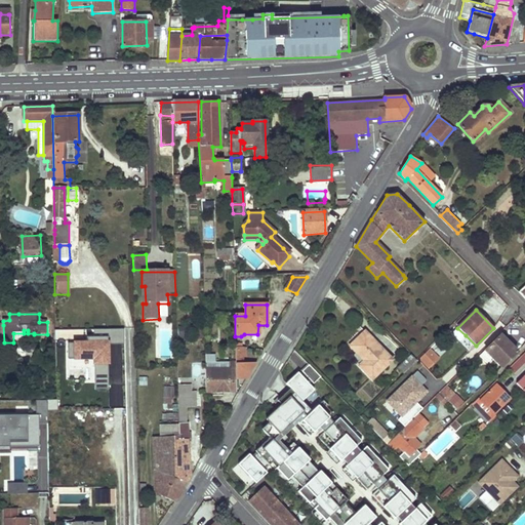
[(453,332),(461,339),(466,335),(457,328),(453,332)]
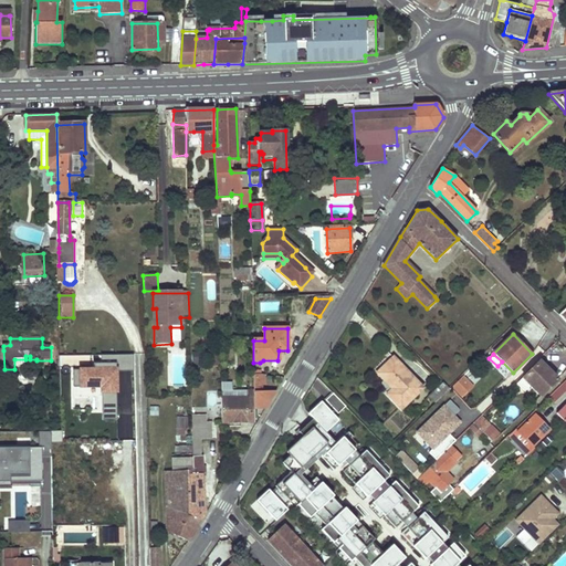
[(71,367),(71,408),(91,408),(91,398),(101,398),(101,419),(117,420),(118,373),(134,373),(134,356),(95,355),(95,367),(71,367)]
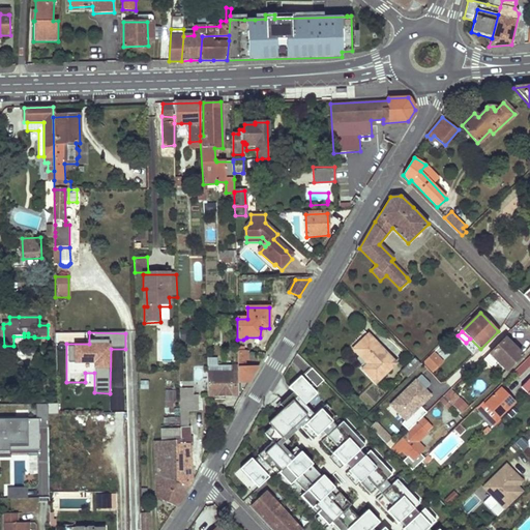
[(376,382),(395,363),(369,334),(353,349),(367,364),(362,369),(376,382)]
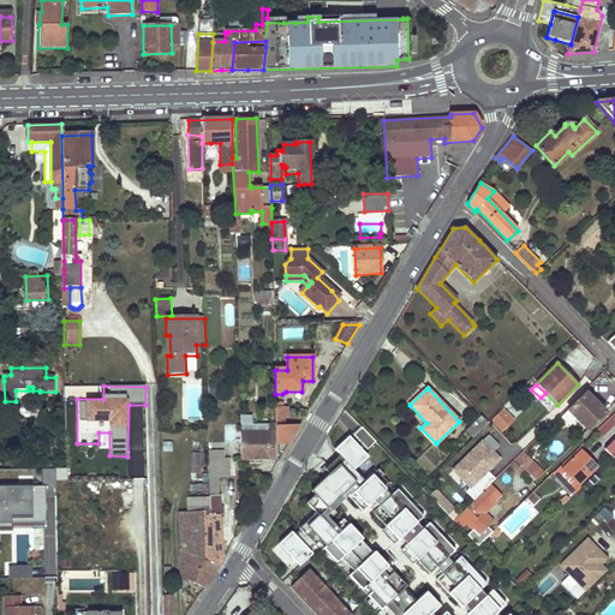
[(587,430),(605,413),(586,393),(568,410),(577,419),(587,430)]
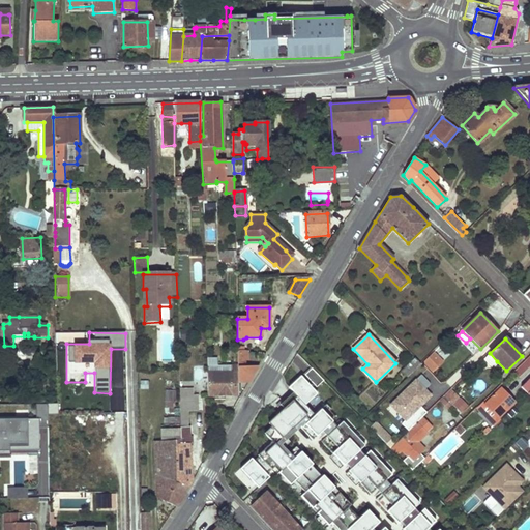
[(244,350),(241,350),(241,348),(237,348),(238,366),(238,373),(238,383),(242,383),(248,383),(258,366),(244,367),(244,350)]
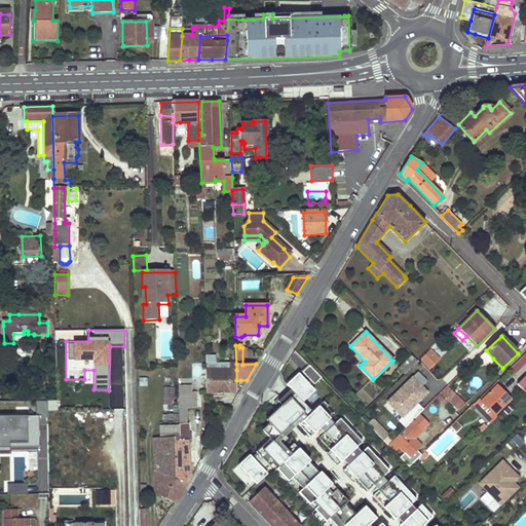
[(429,349),(422,357),(430,365),(427,368),(429,369),(440,360),(429,349)]
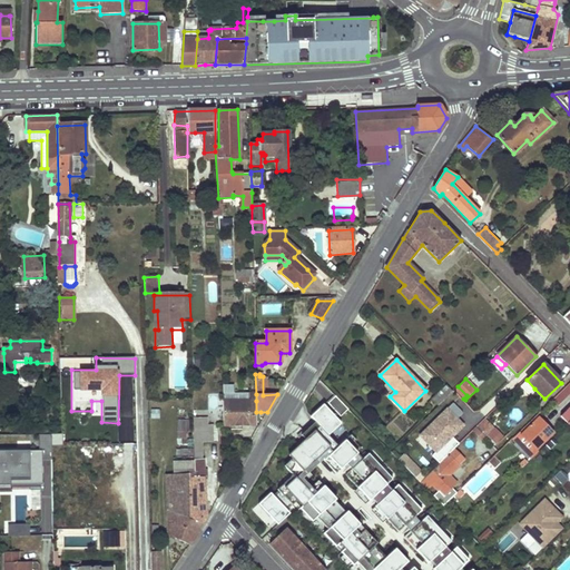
[(534,389),(527,380),(520,386),(528,394),(534,389)]
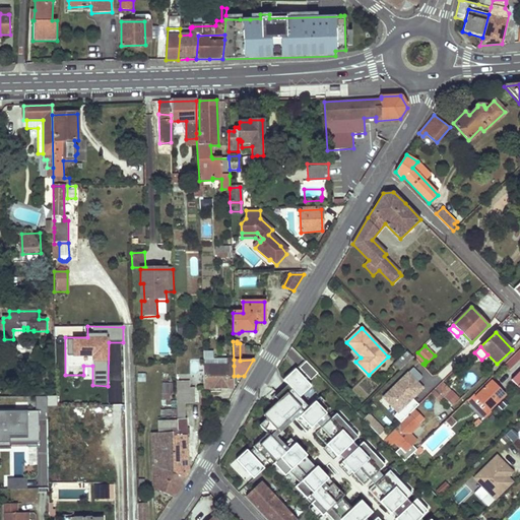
[(519,348),(503,365),(509,371),(519,360),(519,348)]
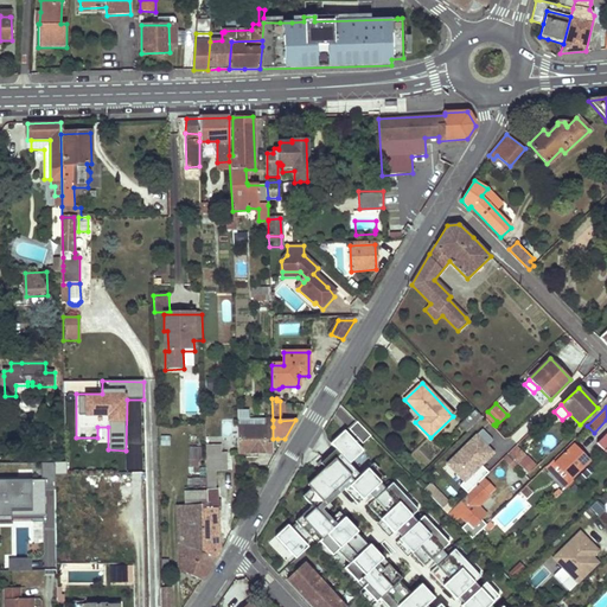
[(459,426),(466,432),(467,432),(481,417),(474,410),(459,426)]
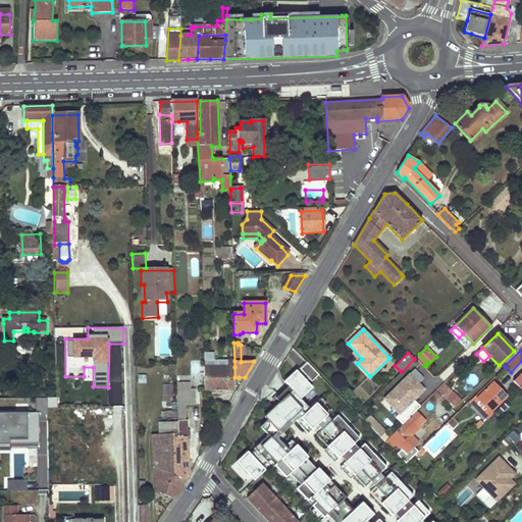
[(419,354),(416,357),(424,365),(427,362),(419,354)]
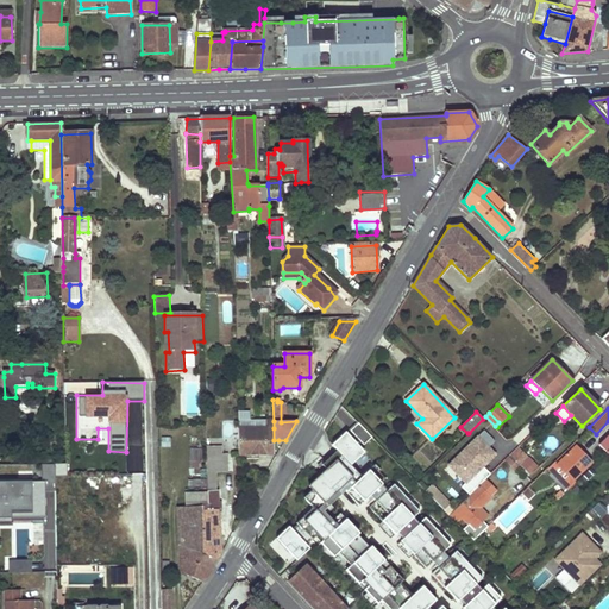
[(251,428),(250,419),(238,420),(238,428),(251,428)]
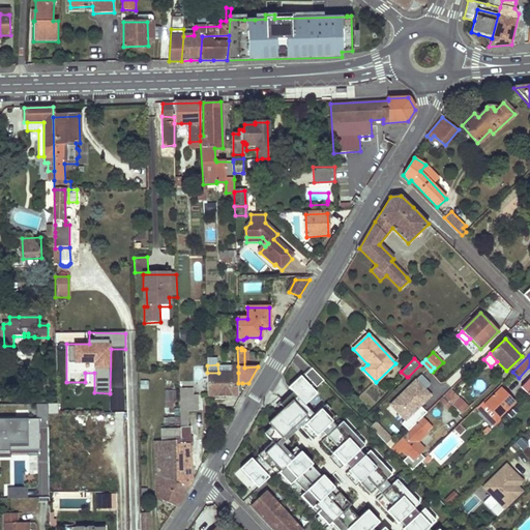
[(208,396),(238,395),(238,391),(238,383),(238,373),(233,373),(218,373),(207,373),(208,396)]
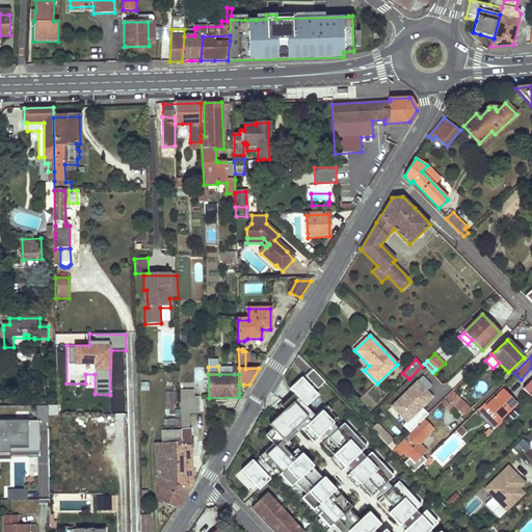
[(431,386),(422,376),(417,381),(426,391),(431,386)]
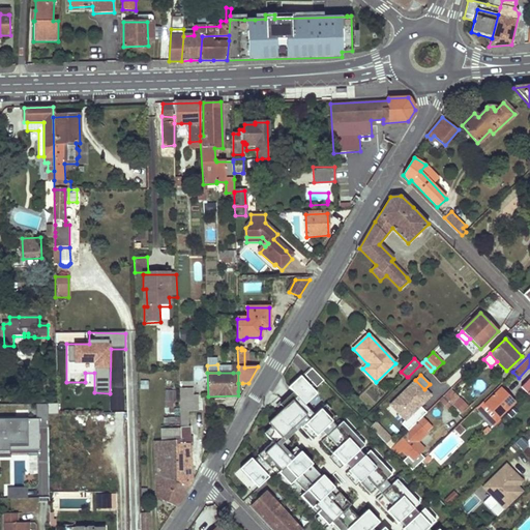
[(300,376),(289,387),(293,392),(280,405),(287,412),(291,416),(293,414),(301,422),(298,425),(299,428),(312,440),(324,429),(331,422),(332,421),(326,415),(331,410),(326,404),(315,415),(304,405),(317,393),(300,376)]
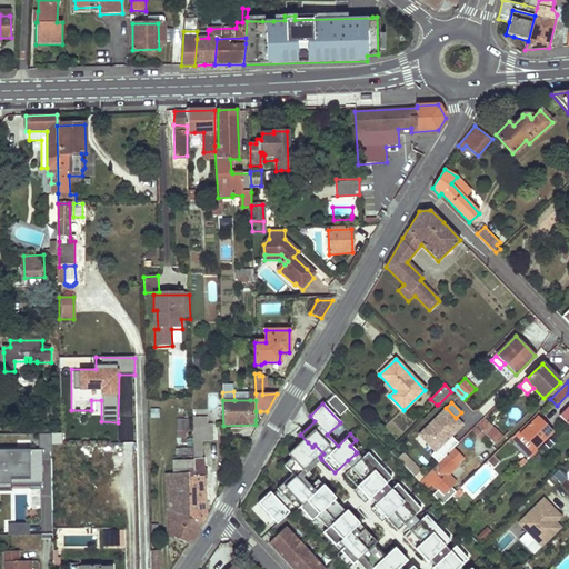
[(205,407),(192,407),(192,417),(206,417),(205,407)]
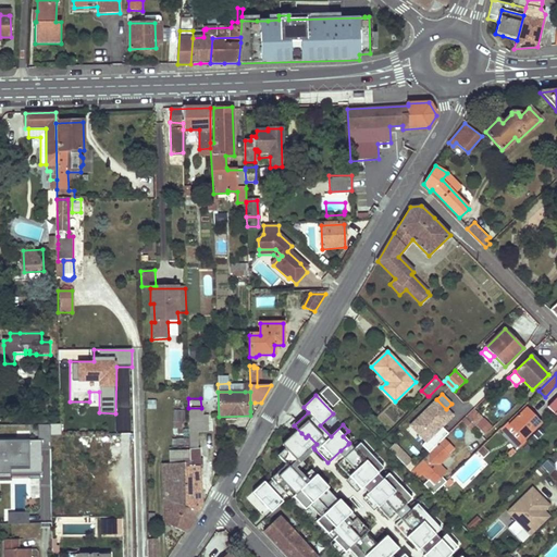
[(477,404),(471,398),(460,407),(466,413),(477,404)]
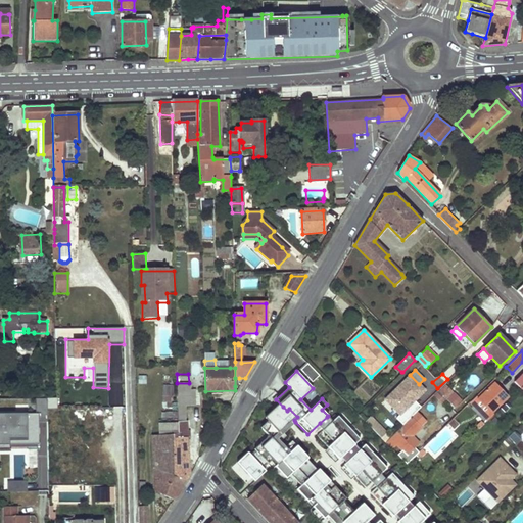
[(522,374),(514,383),(520,389),(521,388),(522,386),(522,374)]
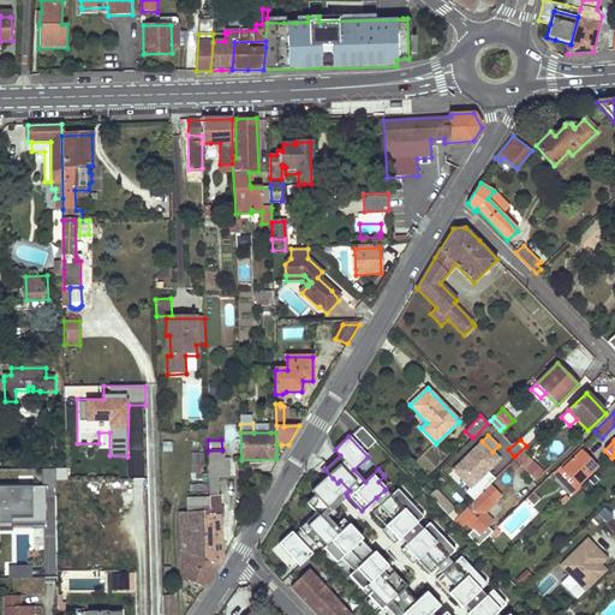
[(482,441),(460,463),(469,470),(469,472),(461,479),(470,488),(466,493),(473,500),(494,479),(487,471),(499,459),(482,441)]
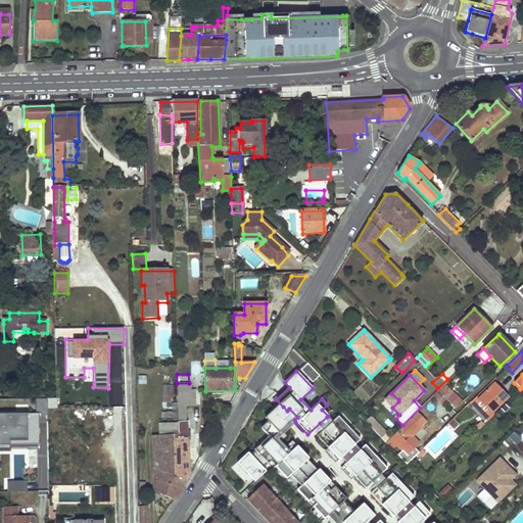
[(190,390),(190,383),(189,383),(177,383),(177,407),(185,406),(196,406),(195,390),(190,390)]
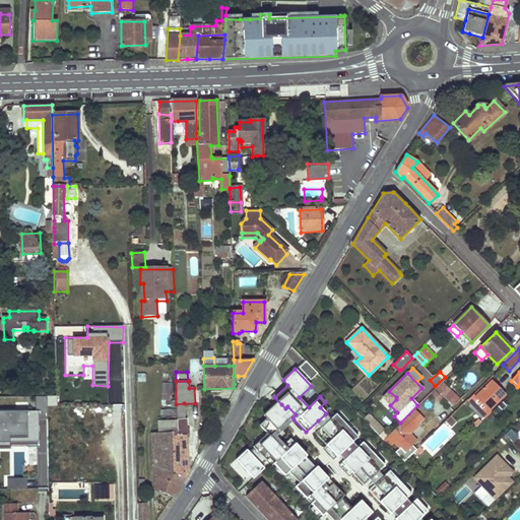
[(451,390),(443,381),(437,387),(445,396),(451,390)]
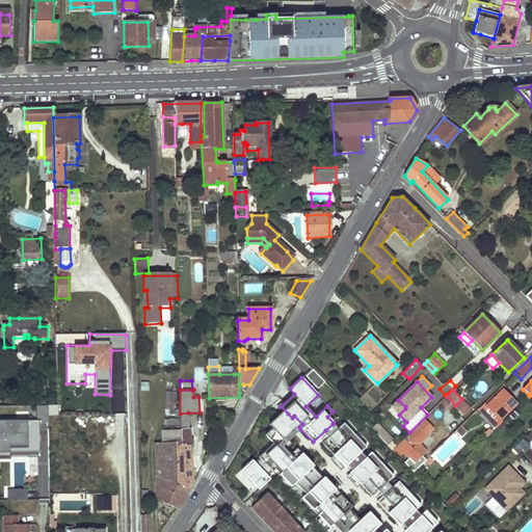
[(500,420),(515,404),(503,391),(486,406),(500,420)]
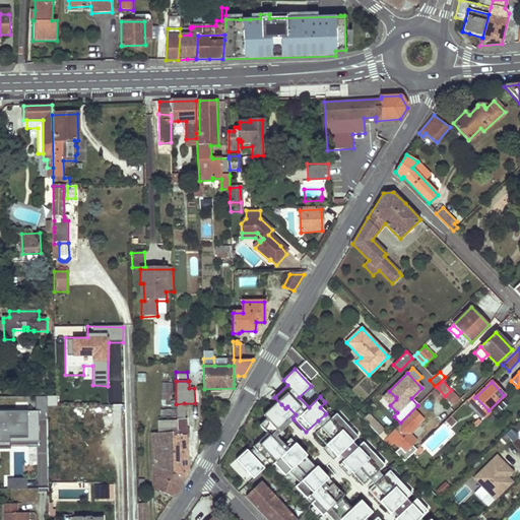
[(160,383),(160,400),(172,400),(172,383),(160,383)]
